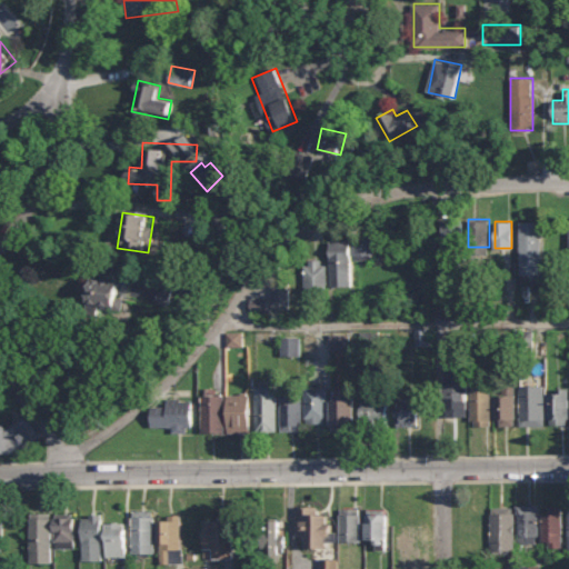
[(520,276),(541,276),(541,221),(520,221),(520,276)]
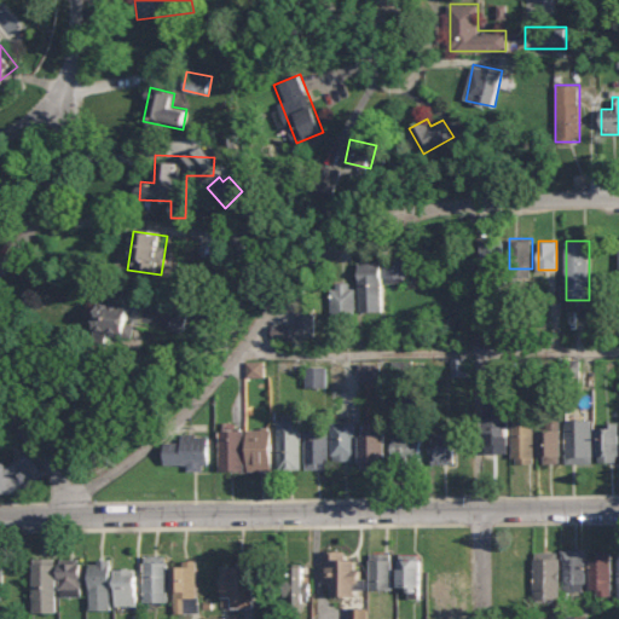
[(480,268),(505,268),(505,242),(480,242),(480,268)]
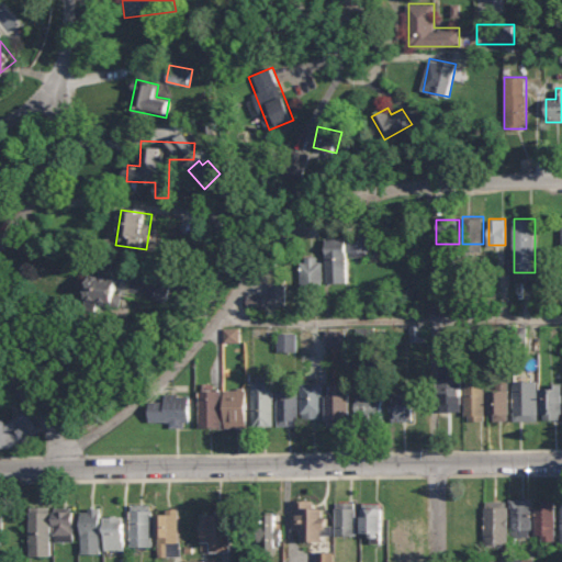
[(326,237),(326,282),(348,282),(348,256),(371,256),(371,236),(326,237)]
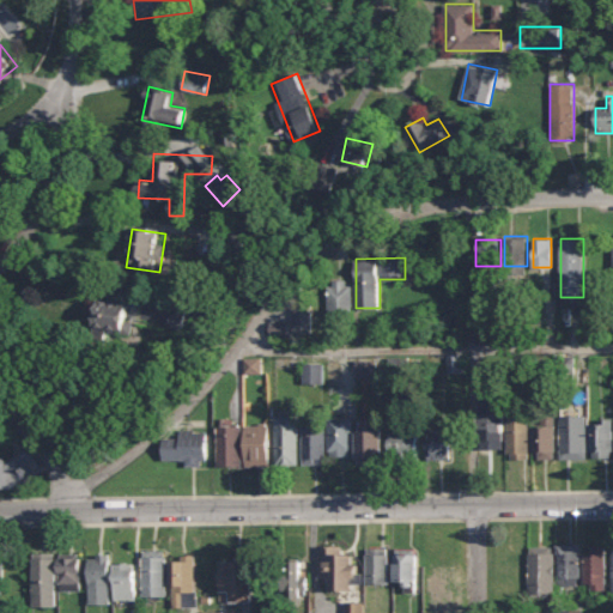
[(327,279),(327,317),(353,317),(353,279),(327,279)]
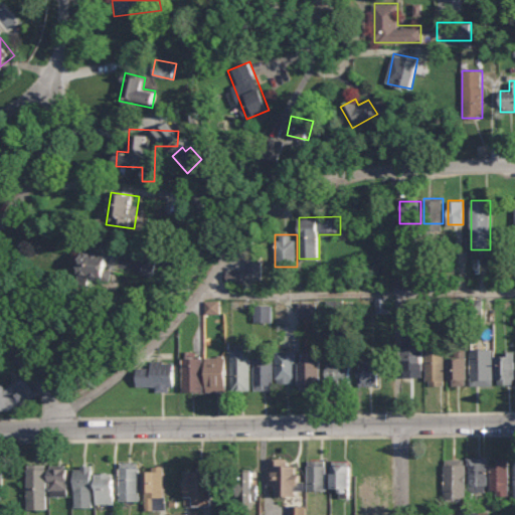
[(109,251),(78,254),(81,281),(112,278),(109,251)]
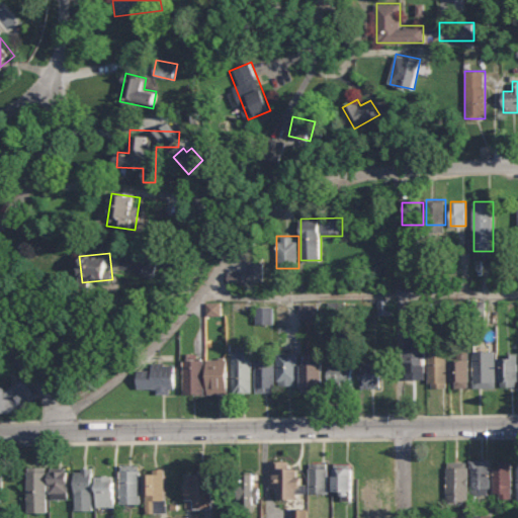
[(263,256),(249,256),(249,281),(263,281),(263,256)]
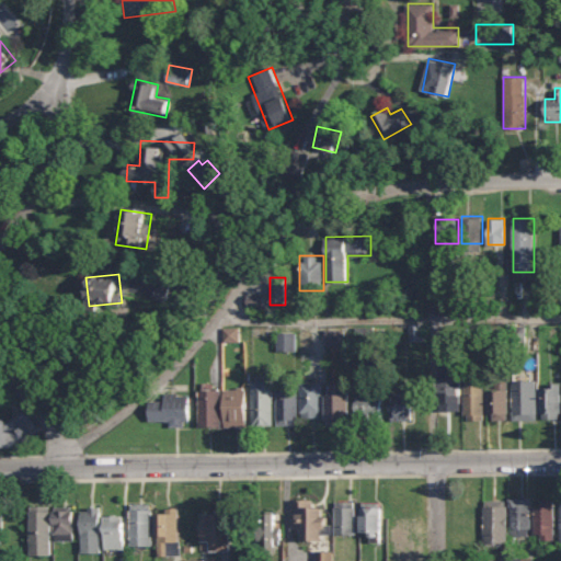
[(171,284),(156,283),(155,300),(170,300),(171,284)]
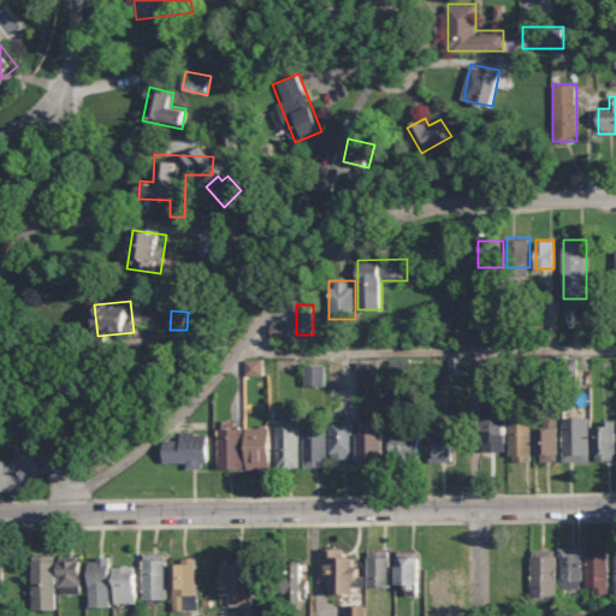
[(290,336),(291,325),(272,324),(271,335),(290,336)]
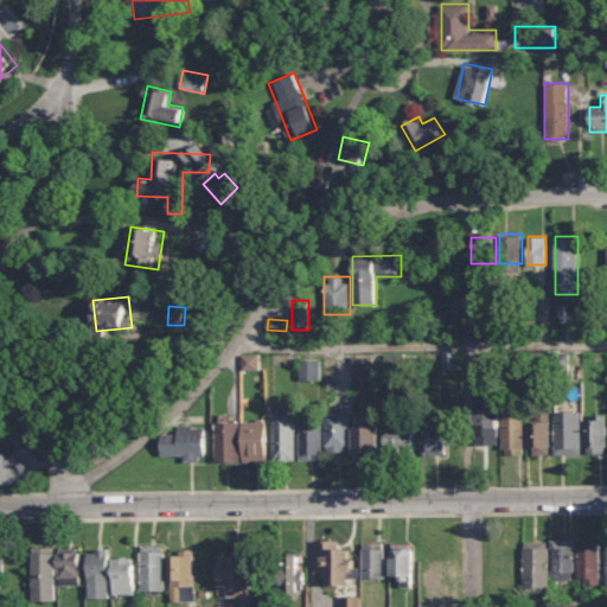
[(457,366),(441,366),(441,350),(458,350),(457,366)]
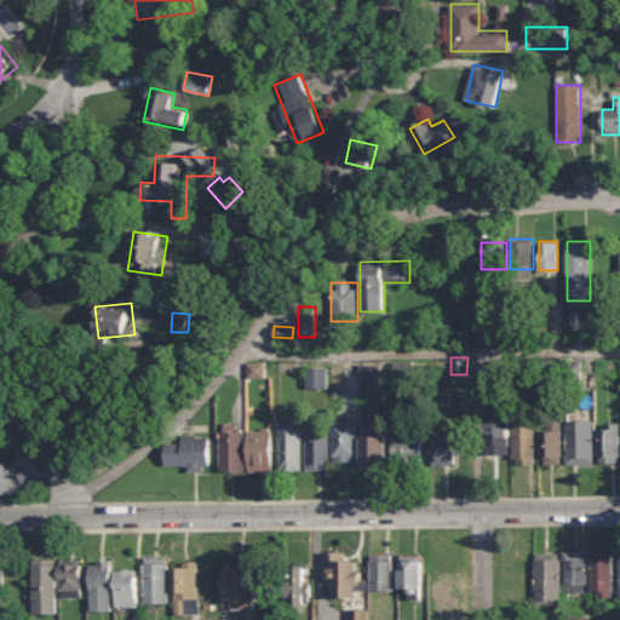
[(267,378),(267,361),(247,361),(247,378),(267,378)]
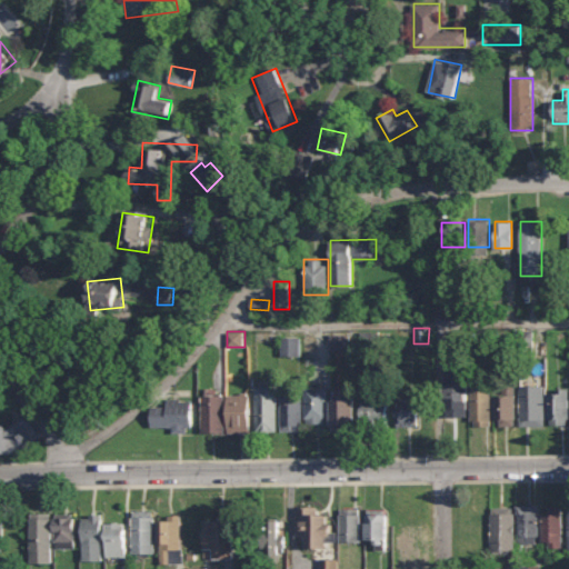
[(349,349),(349,333),(330,335),(330,350),(349,349)]
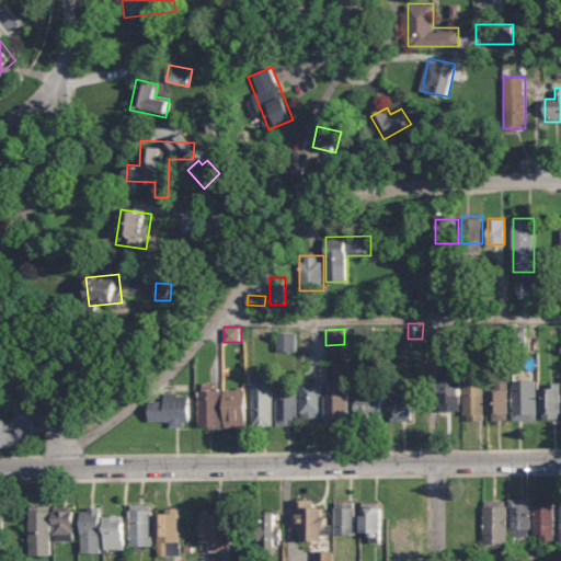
[(296,351),(296,332),(277,332),(277,351),(296,351)]
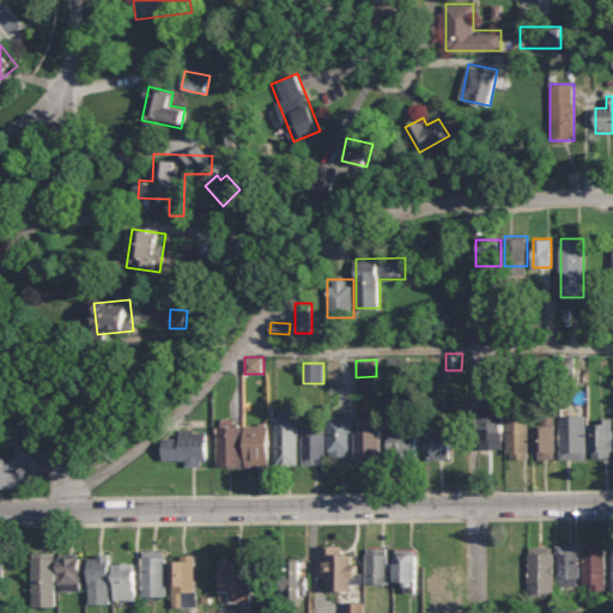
[(504,448),(504,411),(479,411),(479,448),(504,448)]
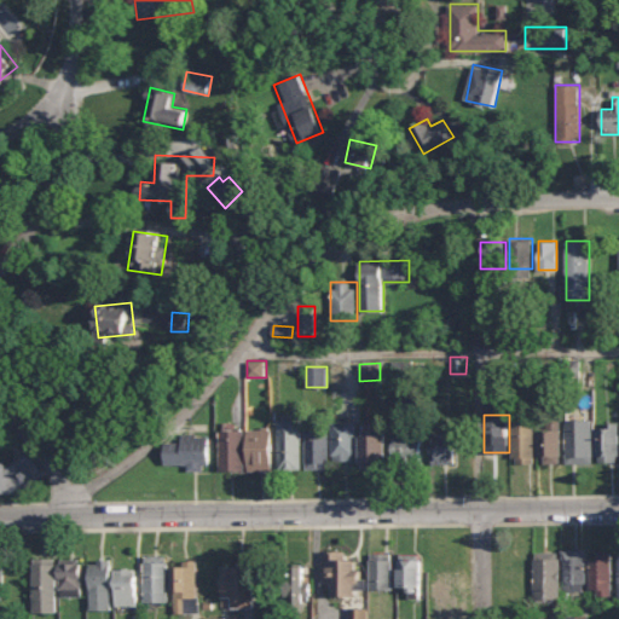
[(301,469),(301,418),(278,418),(278,469),(301,469)]
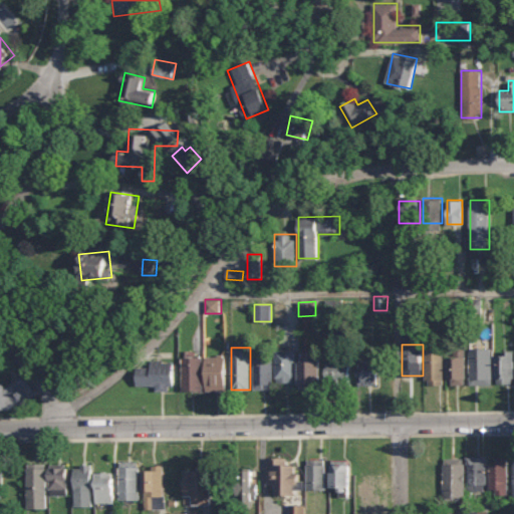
[(426,347),(426,383),(444,383),(444,347),(426,347)]
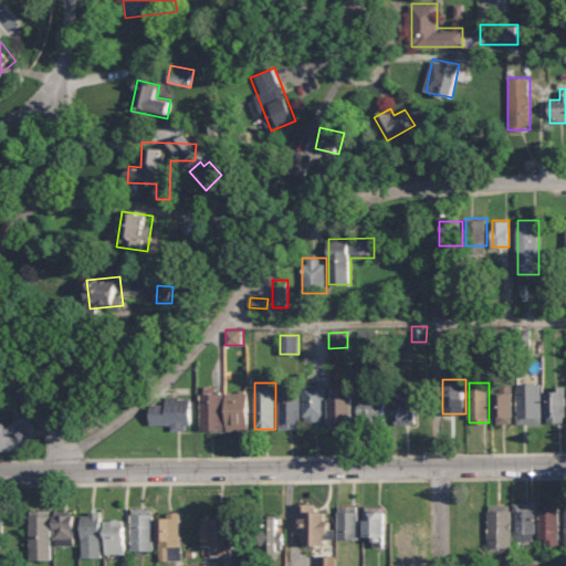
[(542,422),(542,383),(517,383),(517,422),(542,422)]
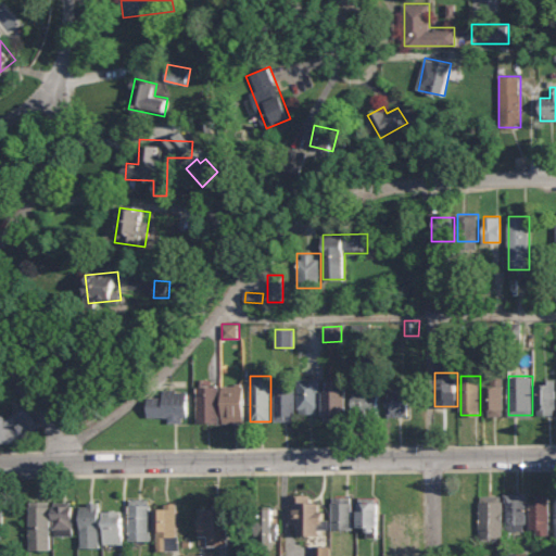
[(504,377),(484,377),(484,415),(504,415),(504,377)]
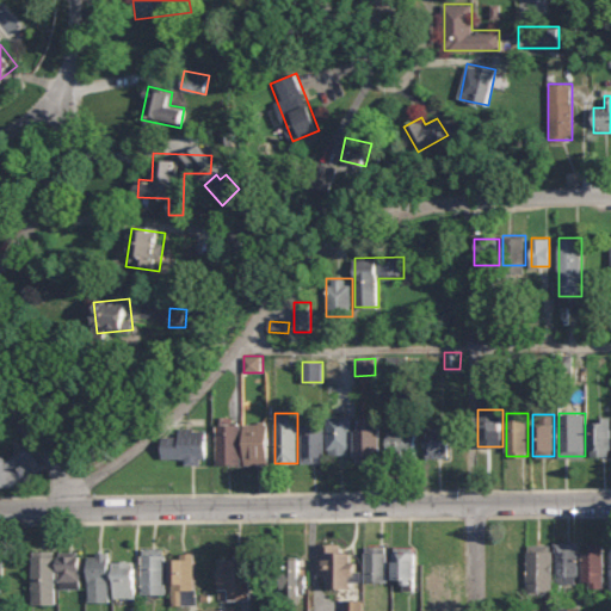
[(352,415),(328,415),(328,452),(352,452),(352,415)]
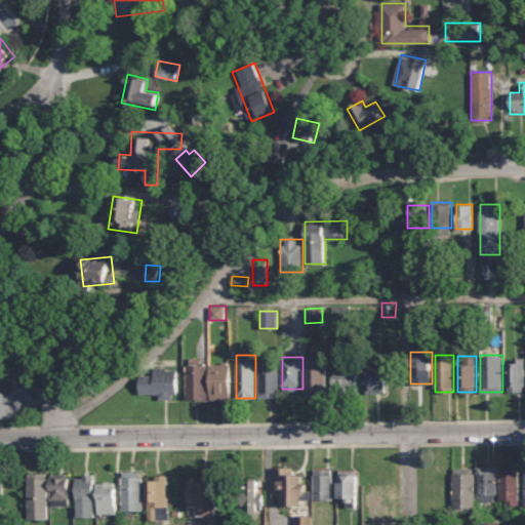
[(524,358),(506,358),(506,391),(524,391),(524,358)]
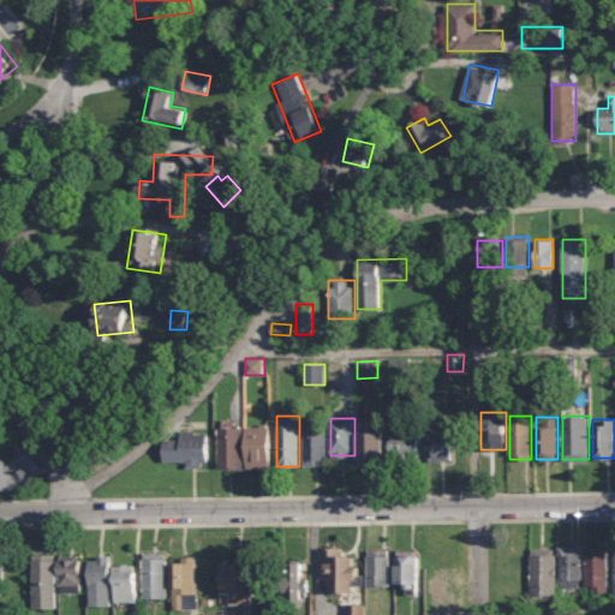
[(219,466),(242,466),(242,421),(219,421),(219,466)]
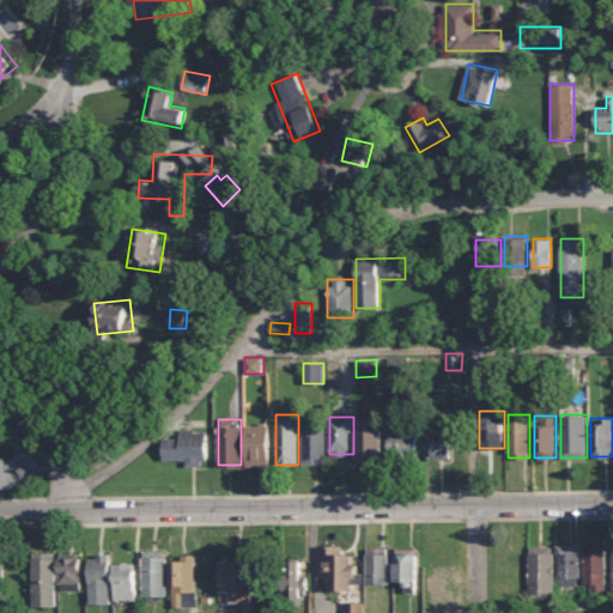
[(271,466),(271,424),(247,424),(247,466),(271,466)]
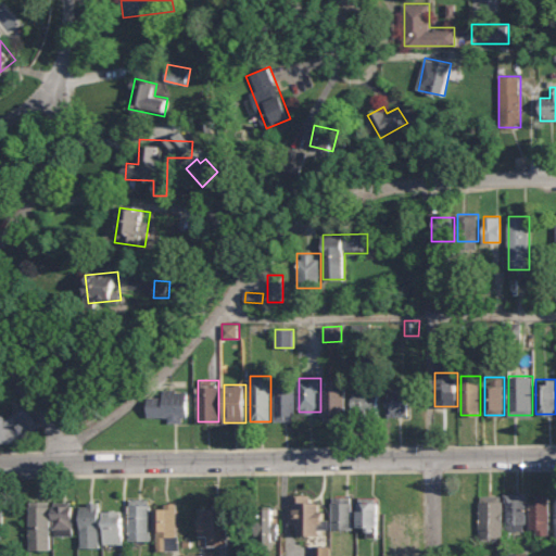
[(275,384),(275,420),(297,420),(297,384),(275,384)]
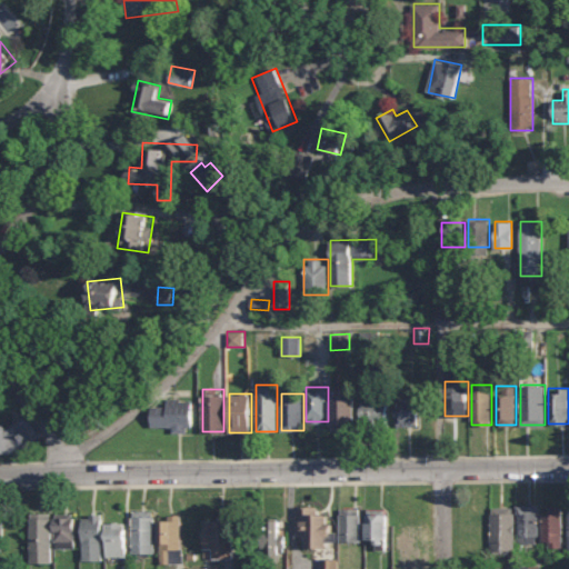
[(355,430),(355,393),(331,393),(331,430),(355,430)]
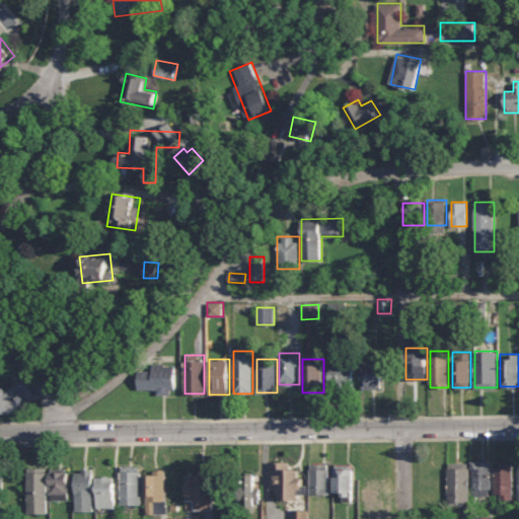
[(363,387),(382,387),(382,363),(363,363),(363,387)]
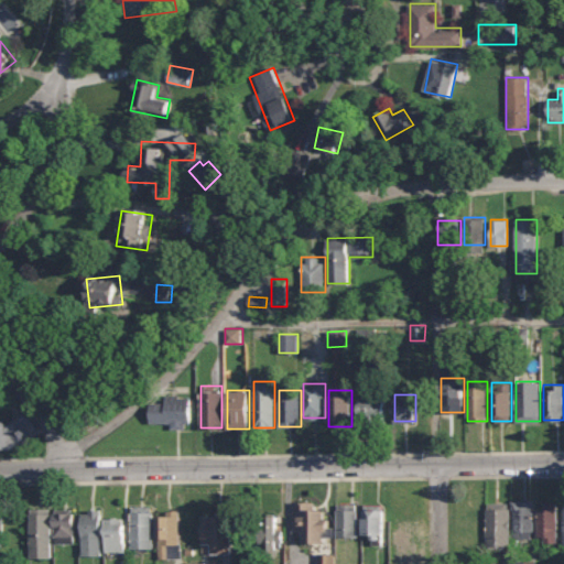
[(170,427),(192,427),(191,396),(163,396),(163,403),(151,403),(151,425),(170,424),(170,427)]
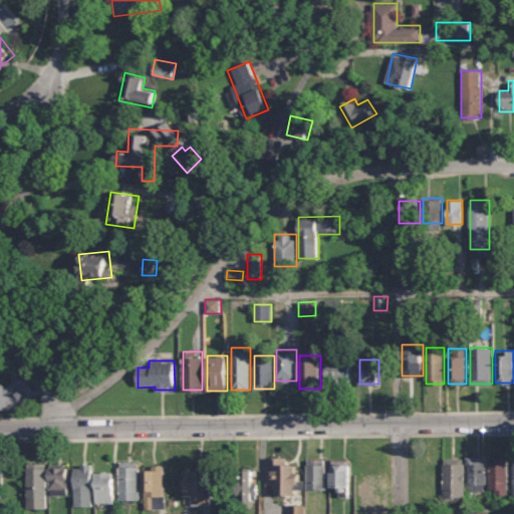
[(326,380),(351,380),(351,361),(326,361),(326,380)]
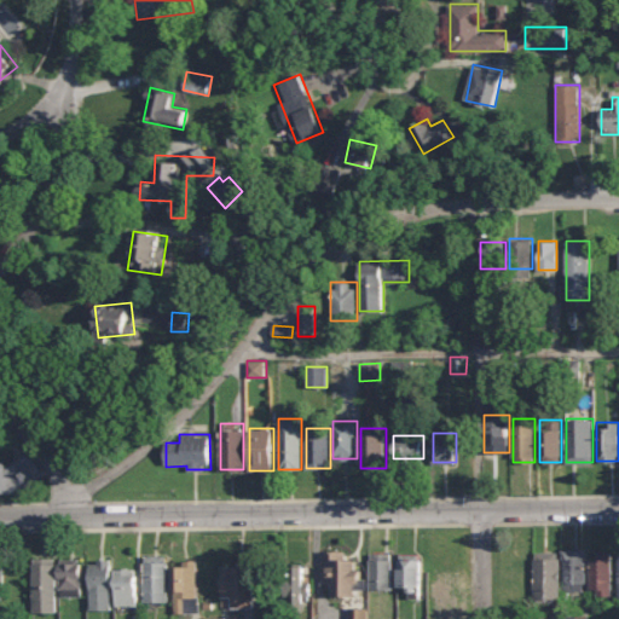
[(0,489),(38,489),(38,461),(0,460),(0,489)]
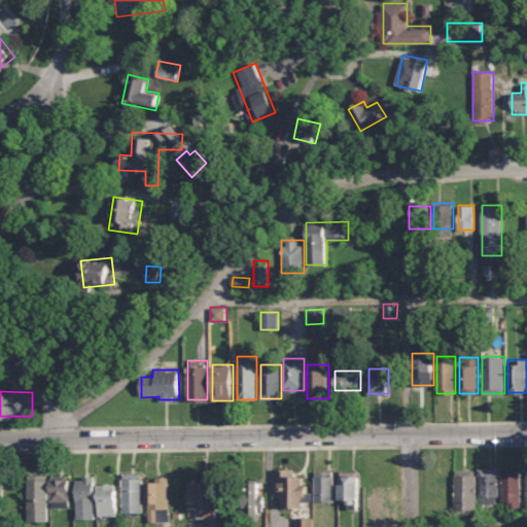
[(481,503),(498,503),(498,467),(481,467),(481,503)]
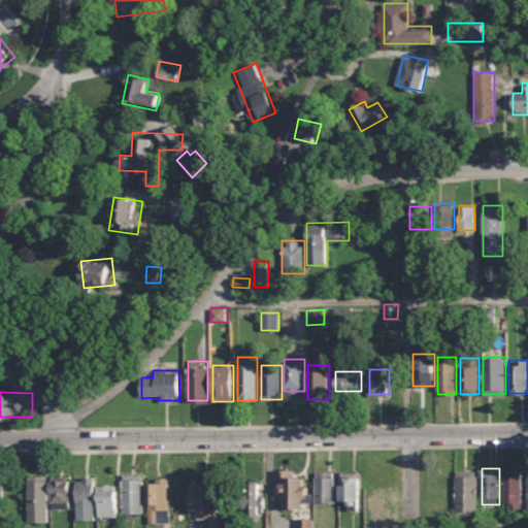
[(275,469),(275,497),(285,497),(285,508),(310,508),(310,477),(298,477),(298,469),(275,469)]
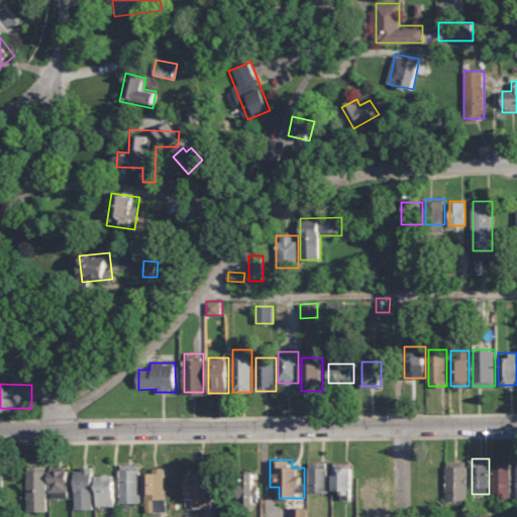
[(494,459),(494,497),(511,497),(511,459),(494,459)]
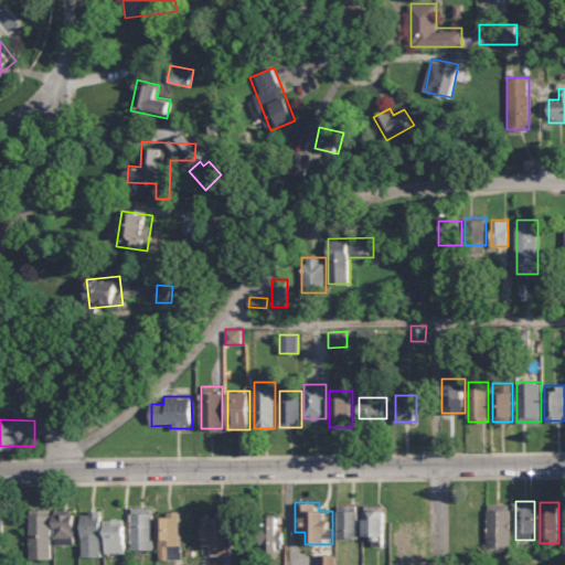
[(489,547),(511,547),(511,503),(489,503),(489,547)]
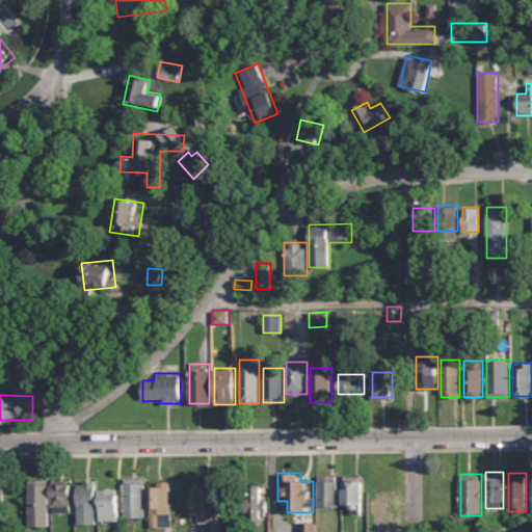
[(338,475),(318,475),(318,506),(338,506),(338,475)]
